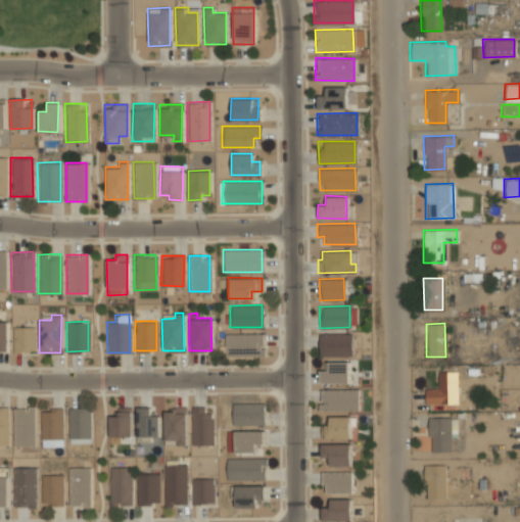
[(34,350),(33,326),(11,326),(11,350),(34,350)]
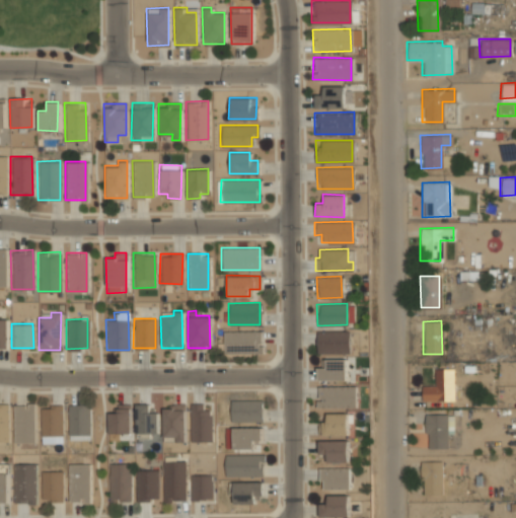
[(223,353),(261,352),(261,330),(222,330),(223,353)]
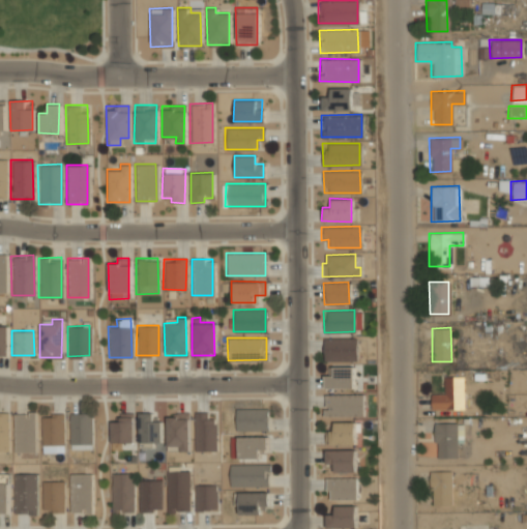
[(322,359),(355,360),(355,338),(323,338),(322,359)]
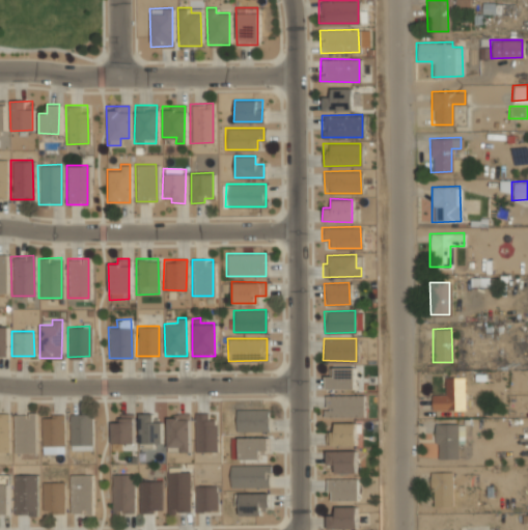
[(353,366),(332,367),(332,374),(324,375),(324,388),(353,388),(353,366)]
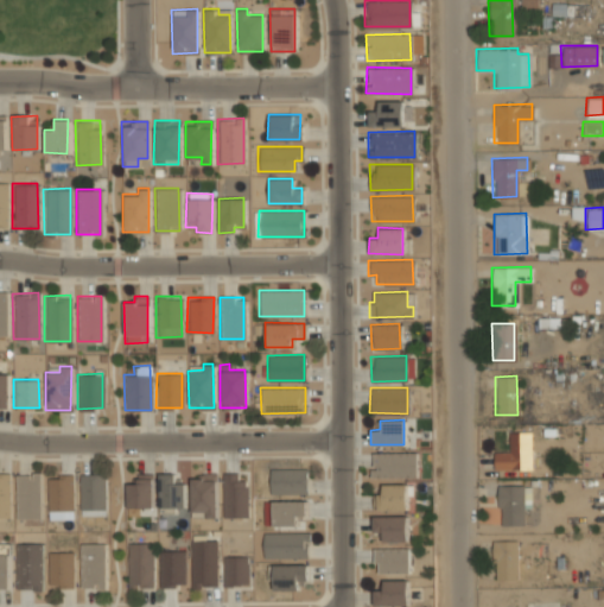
[(493,469),(529,468),(528,430),(507,431),(507,450),(491,451),(493,469)]
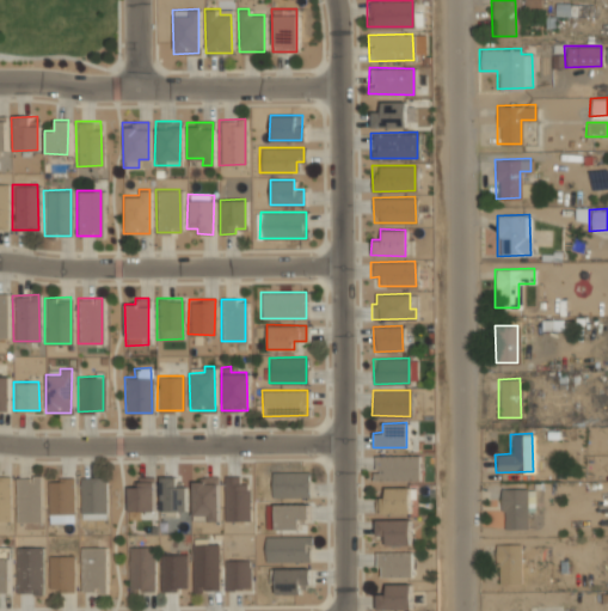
[(417,454),(373,454),(373,480),(417,478),(417,454)]
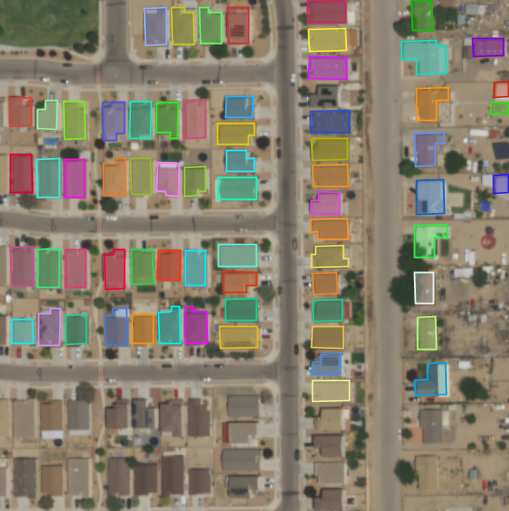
[(226,415),(257,415),(257,394),(226,394),(226,415)]
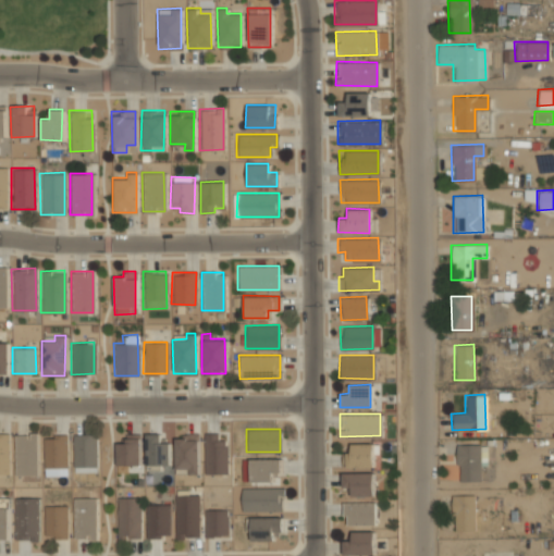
[(168,464),(168,442),(158,442),(158,432),(144,433),(144,465),(168,464)]
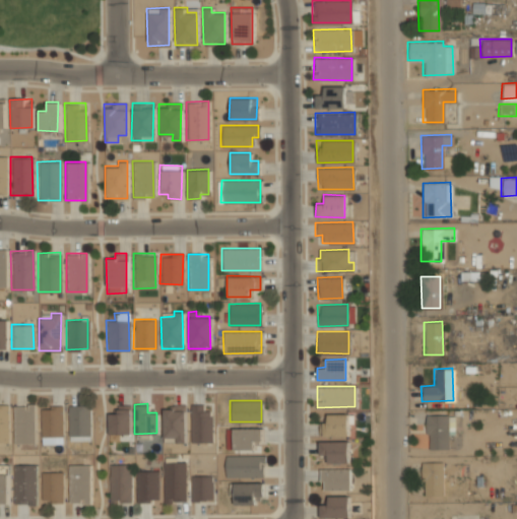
[(12,404),(12,443),(33,443),(33,404),(12,404)]
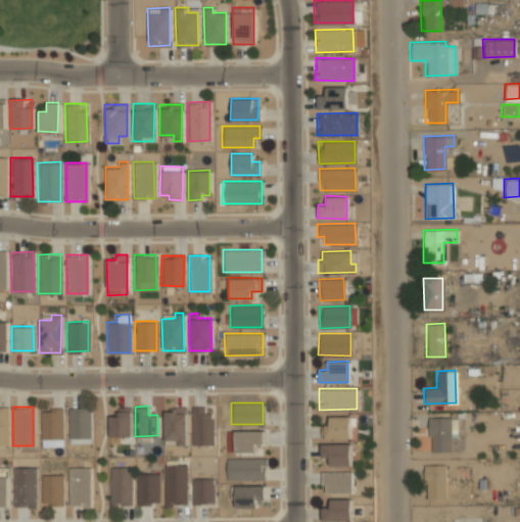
[(67,442),(89,442),(87,407),(66,408),(67,442)]
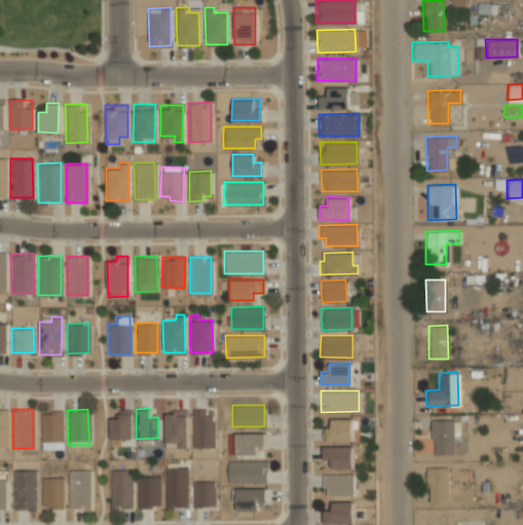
[(131,409),(116,409),(116,417),(108,417),(108,439),(131,439),(131,409)]
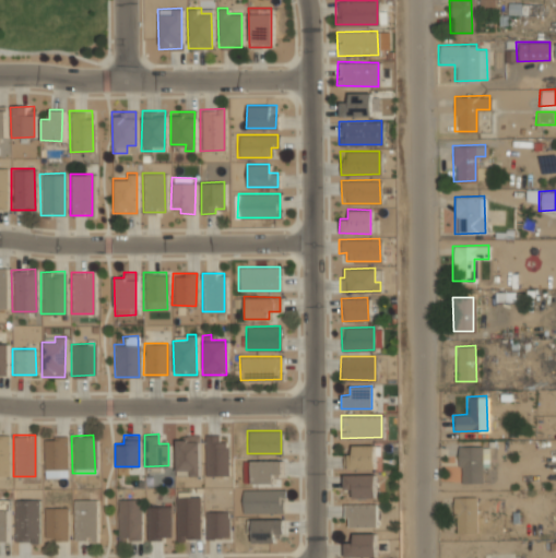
[(174,436),(175,475),(198,474),(197,435),(174,436)]
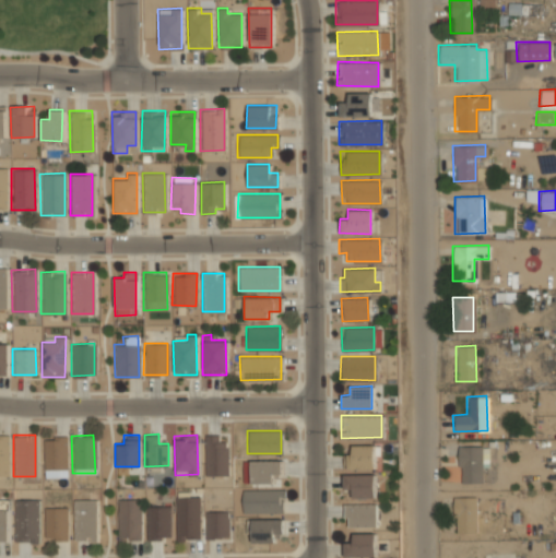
[(43,469),(66,469),(64,436),(42,437),(43,469)]
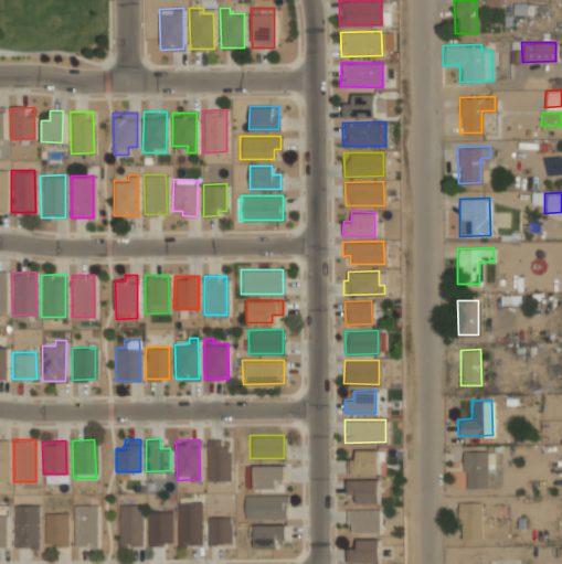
[(229,480),(228,440),(205,440),(205,480),(229,480)]
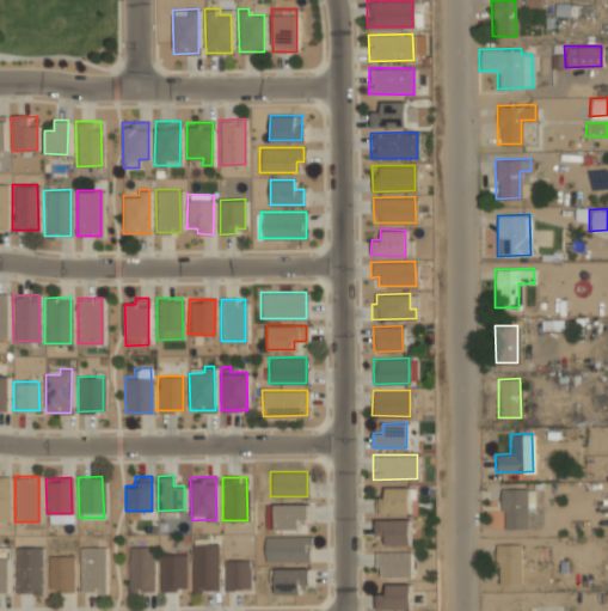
[(407,487),(384,487),(382,496),(373,496),(373,511),(407,512),(407,487)]
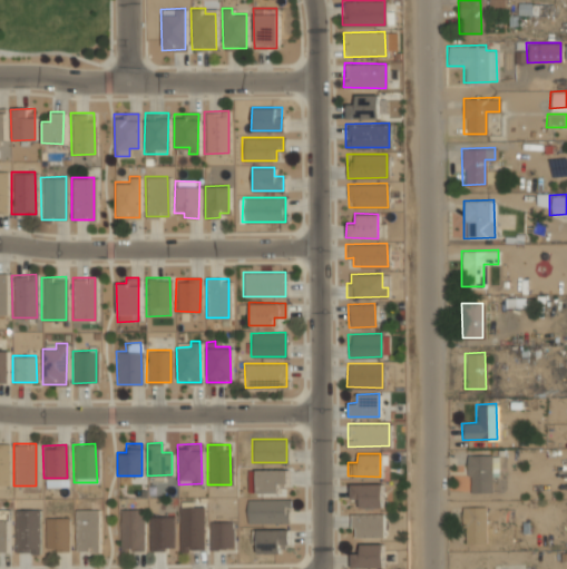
[(467,453),(467,491),(490,492),(490,471),(494,471),(495,462),(490,462),(490,454),(467,453)]
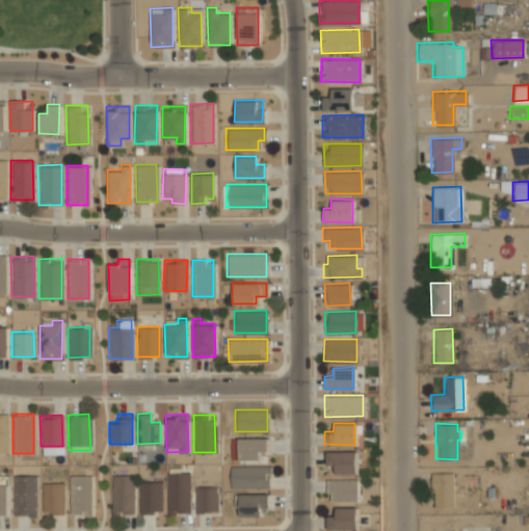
[(238,459),(259,458),(259,450),(267,450),(266,437),(238,437),(238,459)]
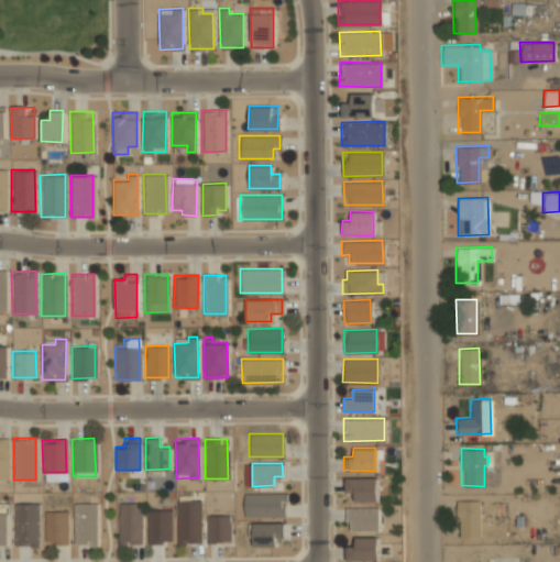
[(375,476),(343,477),(344,492),(353,492),(353,500),(376,500),(375,476)]
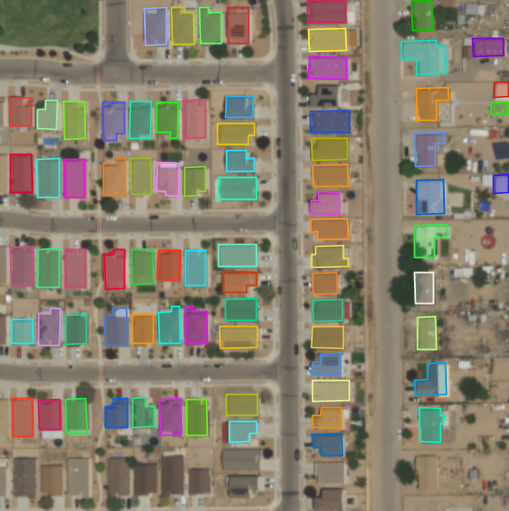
[(220,448),(220,469),(258,468),(258,448),(220,448)]
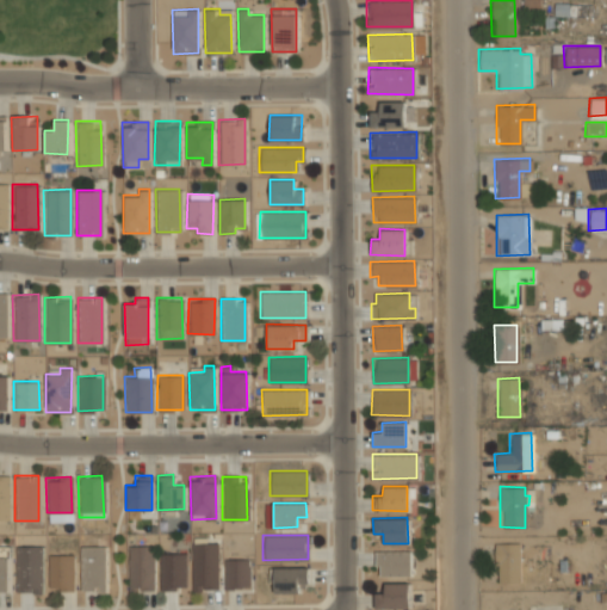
[(216,541),(190,542),(191,590),(217,590),(216,541)]
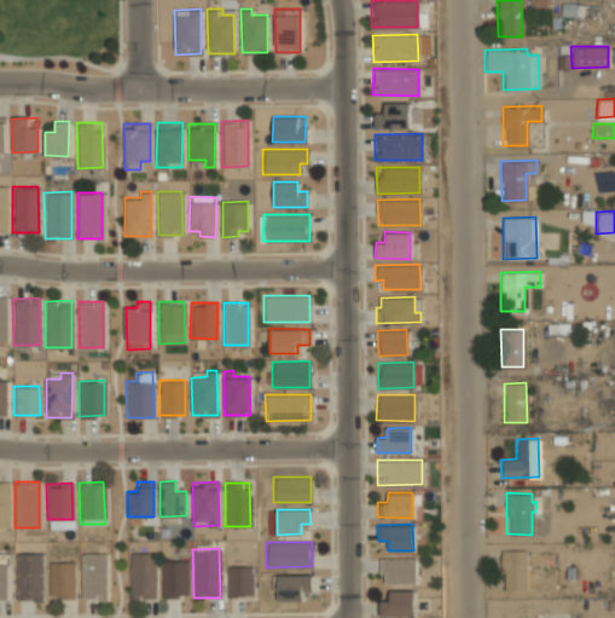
[(524,549),(500,549),(502,589),(526,589),(524,549)]
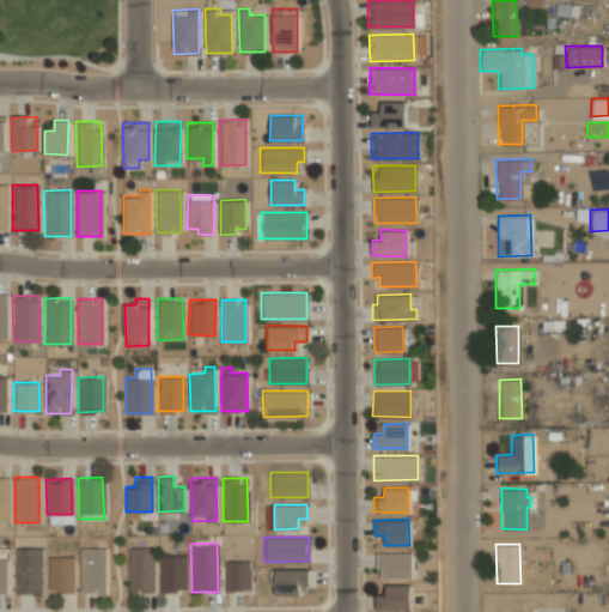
[(13,547),(14,594),(41,594),(40,546),(13,547)]
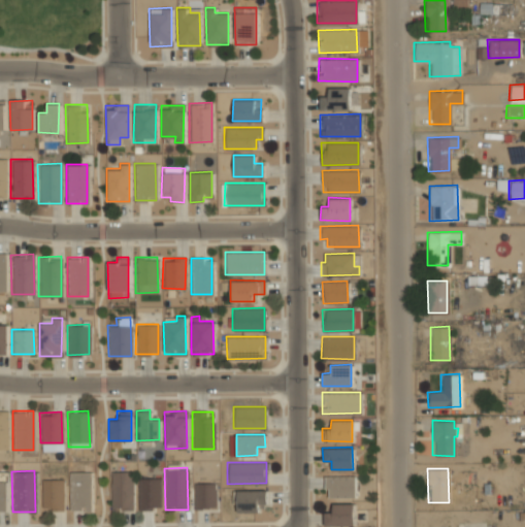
[(69,470),(68,511),(89,512),(90,471),(69,470)]
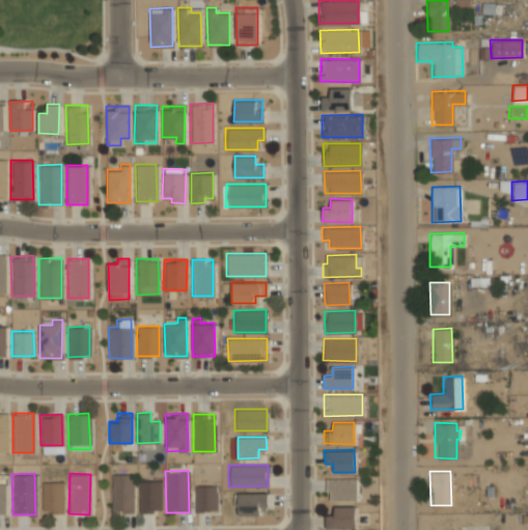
[(110,512),(133,512),(132,473),(109,473),(110,512)]
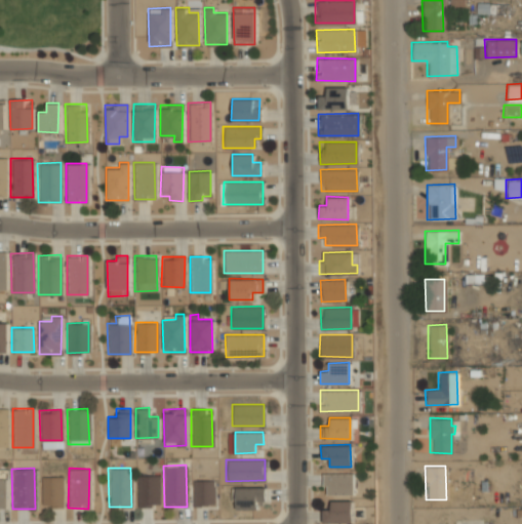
[(351,473),(322,473),(323,493),(351,493),(351,473)]
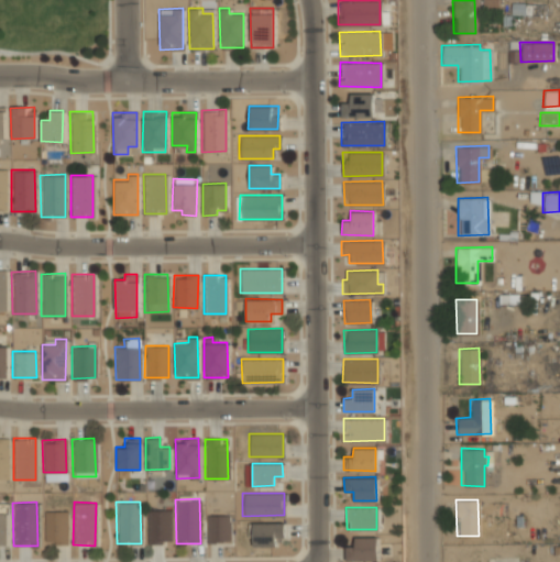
[(169,508),(145,509),(146,542),(171,541),(169,508)]
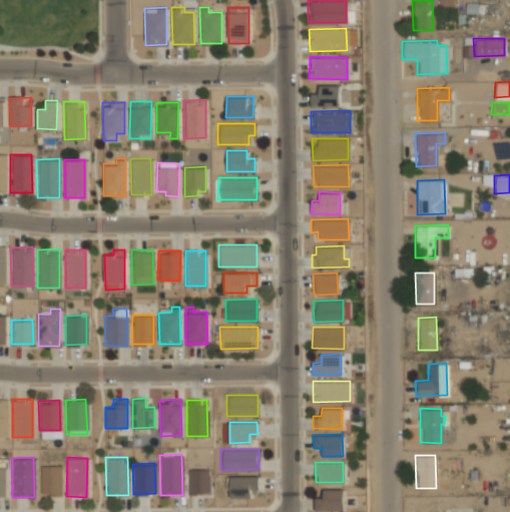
[(39,494),(61,494),(61,465),(39,465),(39,494)]
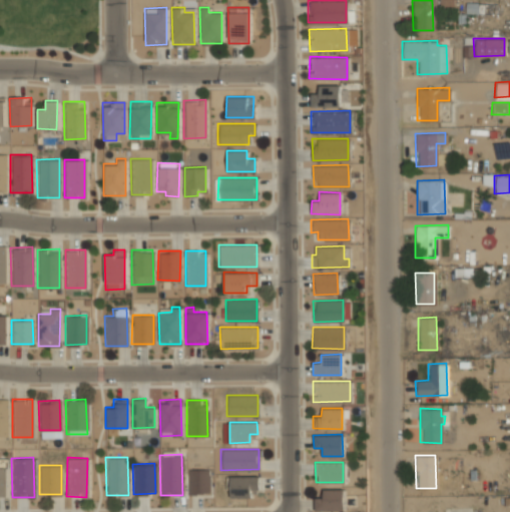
[(186,469),(187,494),(208,493),(207,468),(186,469)]
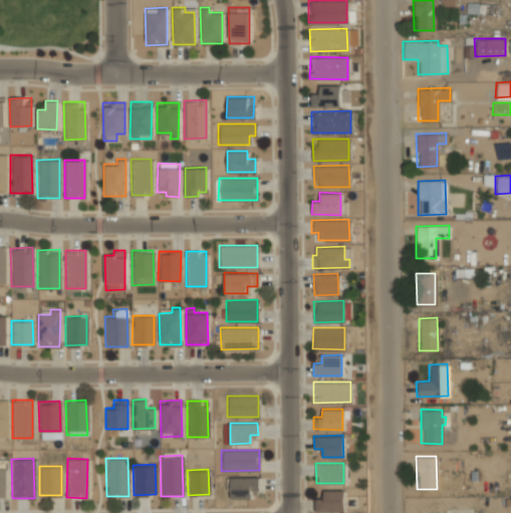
[(259,477),(230,476),(230,498),(251,498),(251,489),(258,490),(259,477)]
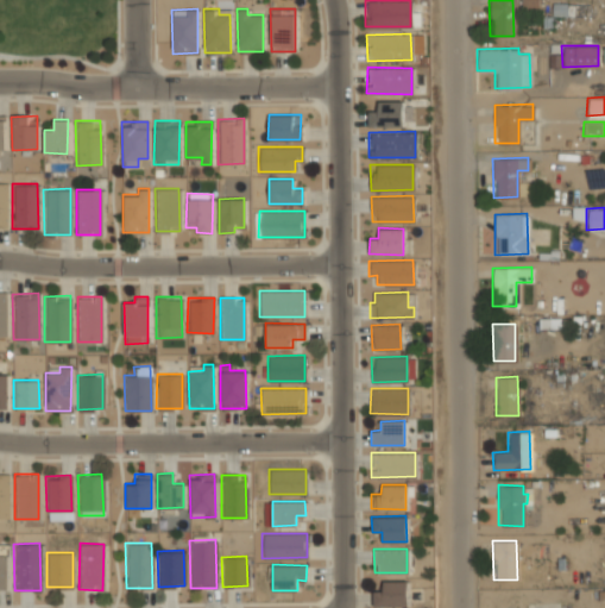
[(407,581),(382,580),(382,590),(372,590),(372,605),(405,606),(407,581)]
